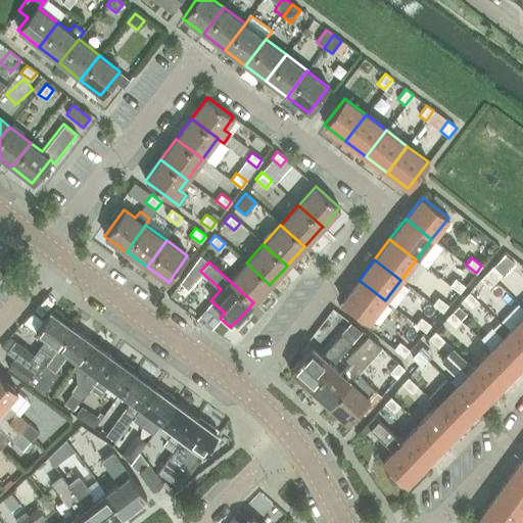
[(246,263),(230,281),(253,302),(270,285),(246,263)]
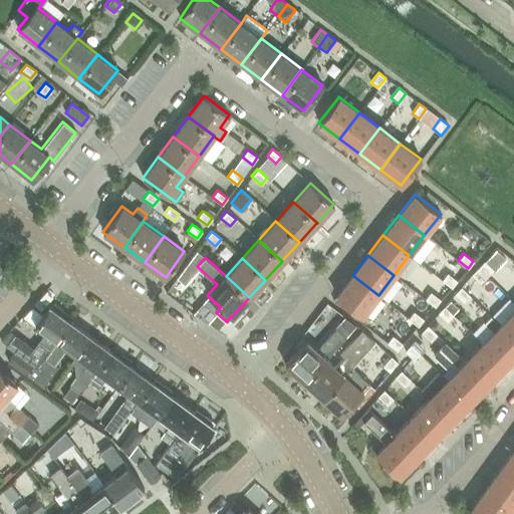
[(484,261),(478,267),(487,276),(493,270),(484,261)]
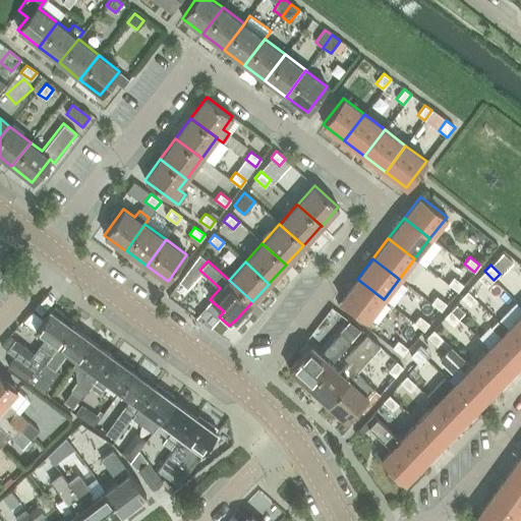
[(420,278),(430,286),(441,275),(430,266),(420,278)]
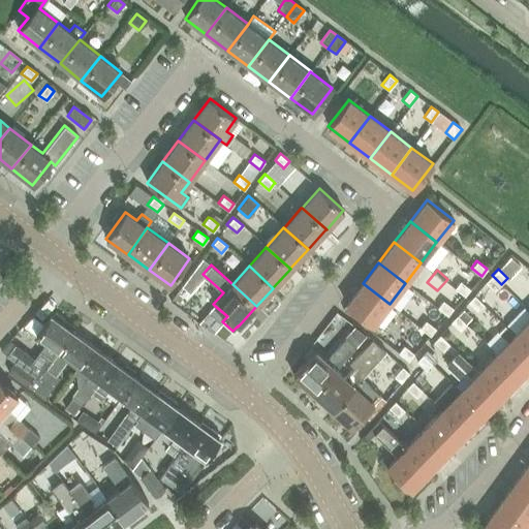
[(494,290),(501,284),(492,275),(486,282),(494,290)]
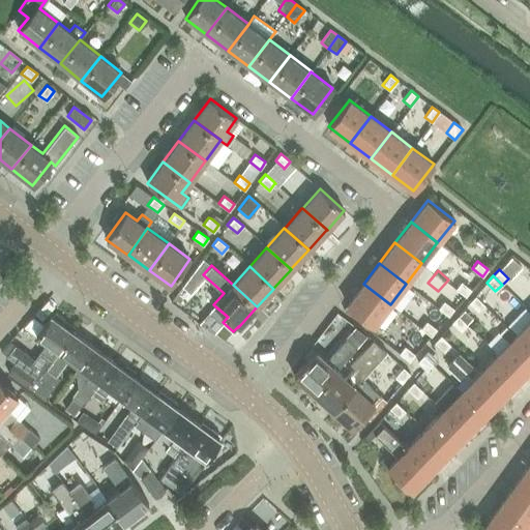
[(461,282),(454,289),(465,296),(471,289),(461,282)]
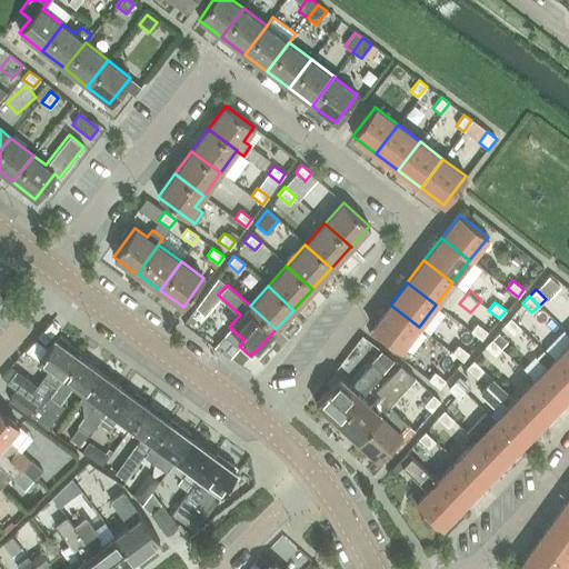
[(372,328),(369,332),(397,353),(397,355),(403,347),(412,352),(426,335),(418,328),(419,327),(390,305),(372,328)]
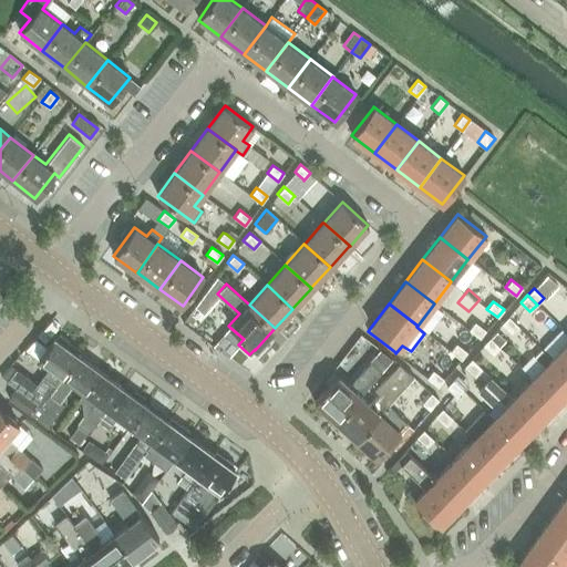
[(209,330),(223,317),(210,305),(197,317),(209,330)]
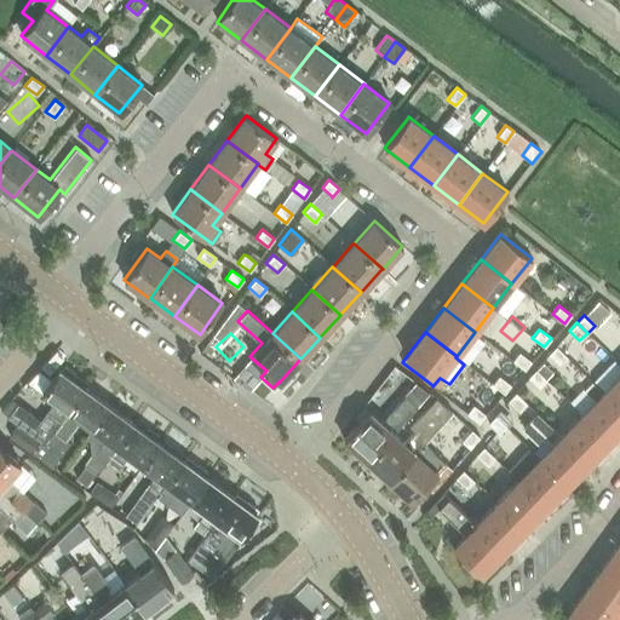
[(556,346),(549,354),(560,365),(567,356),(556,346)]
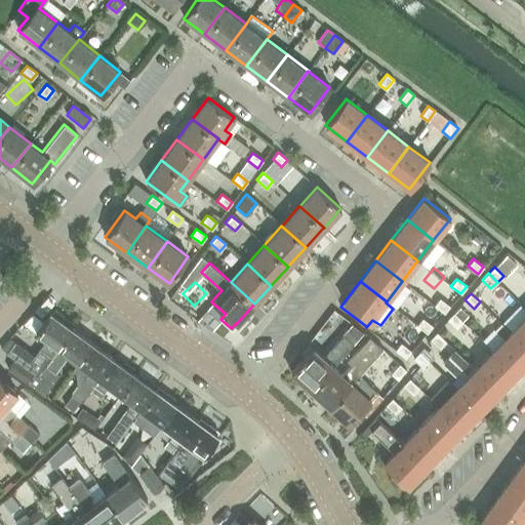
[(434,306),(444,313),(449,306),(439,298),(434,306)]
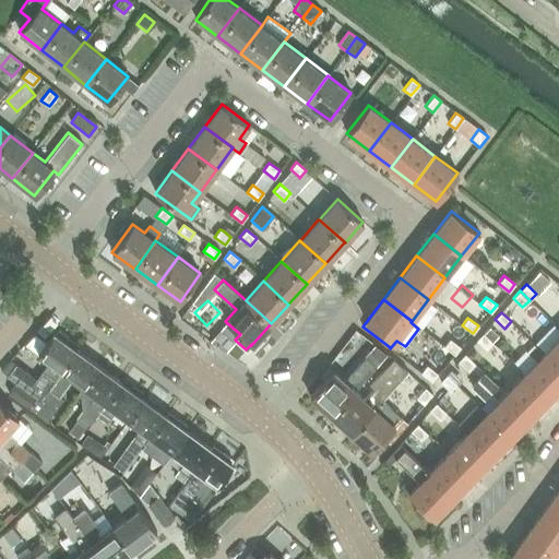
[(226,322),(210,341),(225,352),(236,341),(235,340),(240,334),(226,322)]
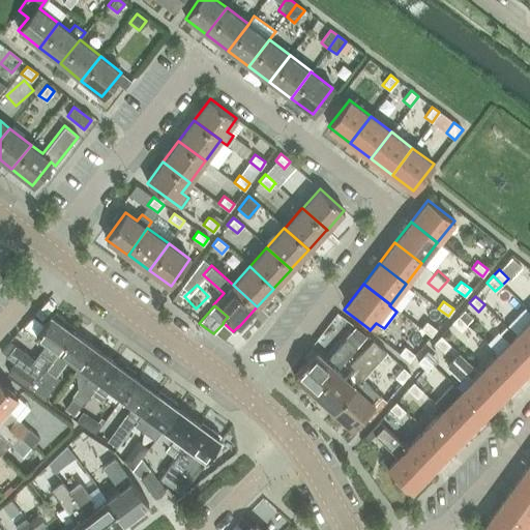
[(37,378),(71,330),(61,323),(64,319),(56,313),(53,317),(50,315),(36,334),(47,343),(34,359),(15,345),(6,356),(16,362),(37,378)]
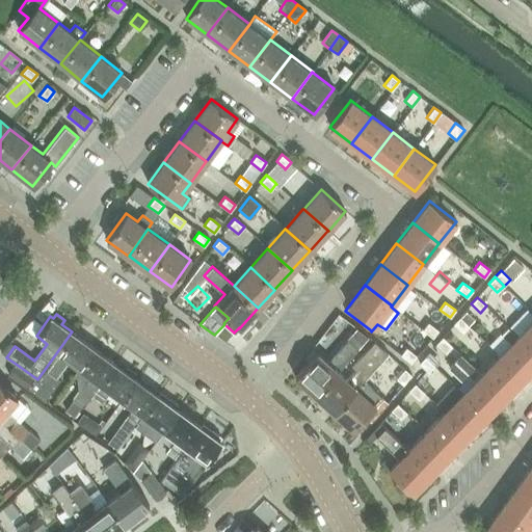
[(459,317),(453,323),(462,333),(469,326),(459,317)]
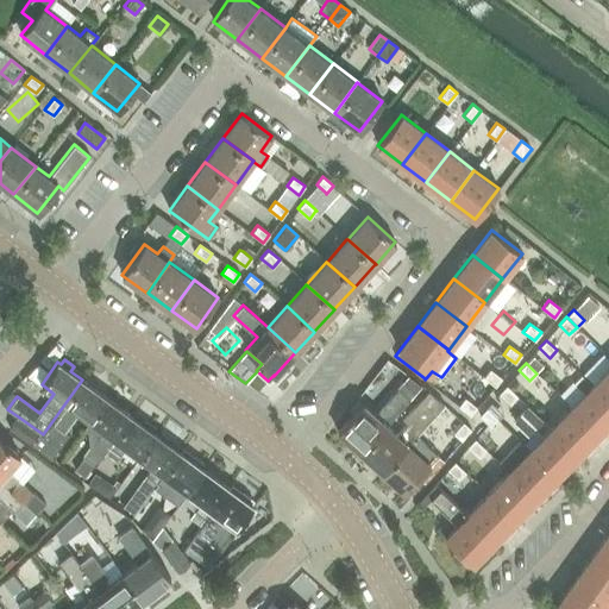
[(608,368),(594,384),(592,385),(608,401),(608,368)]
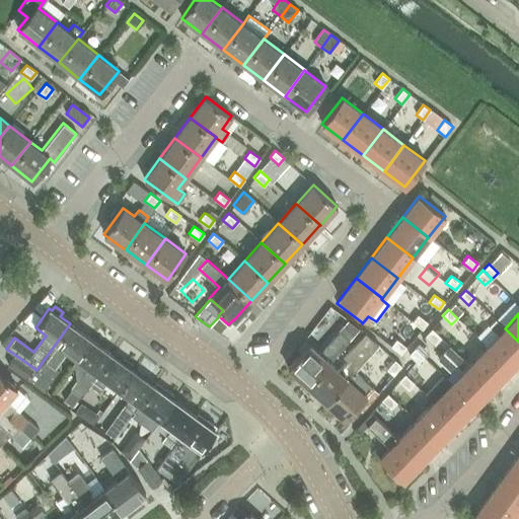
[(412,321),(422,329),(427,322),(418,314),(412,321)]
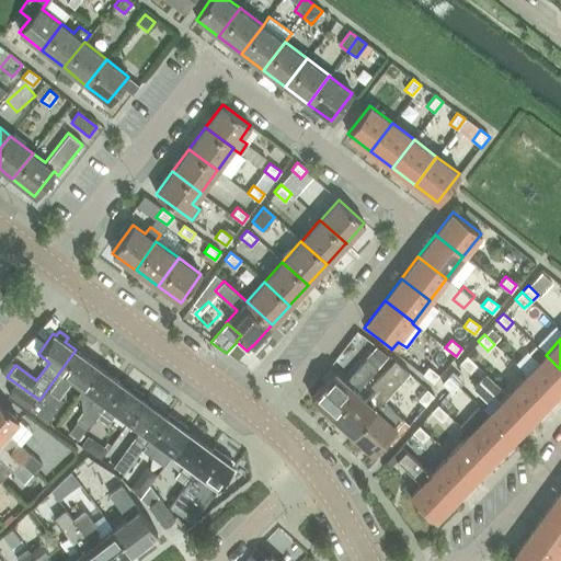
[(539,363),(526,375),(551,400),(560,389),(560,369),(546,355),(535,345),(528,352),(539,363)]
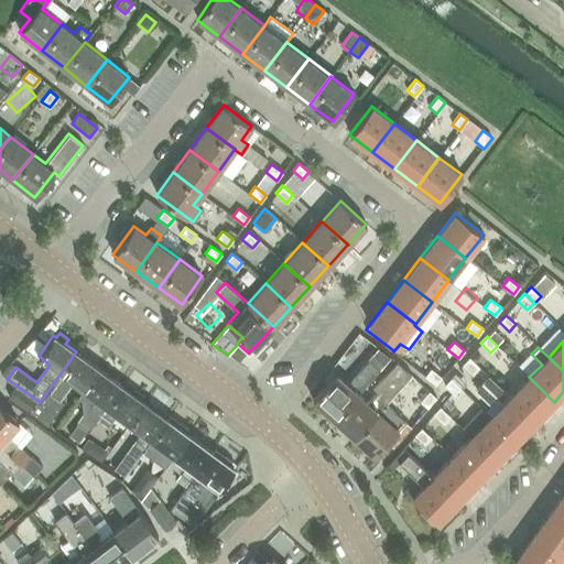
[(336,373),(312,400),(333,419),(357,392),(379,369),(390,356),(381,349),(371,361),(368,358),(346,383),(336,373)]
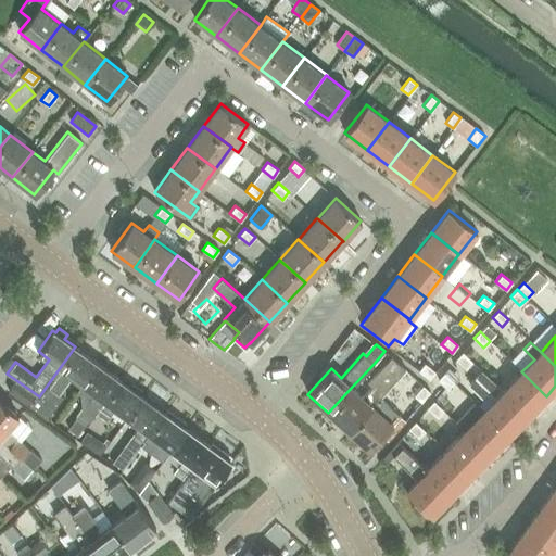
[(32,406),(32,407),(46,418),(63,395),(59,393),(72,376),(81,384),(83,384),(98,363),(75,346),(39,396),(32,406)]
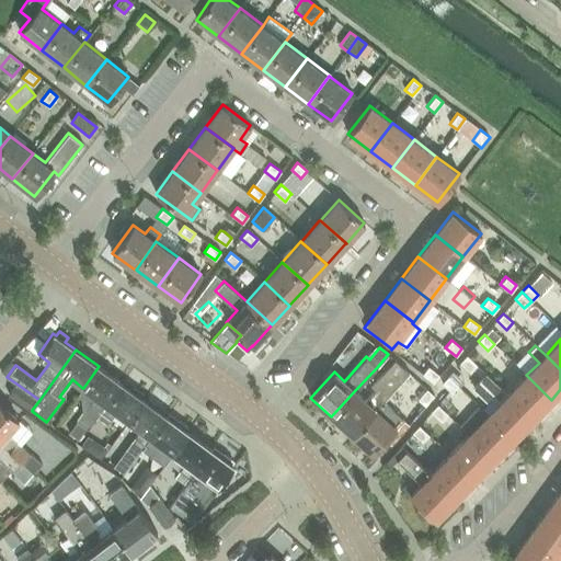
[(467,355),(460,362),(460,363),(469,371),(477,365),(467,355)]
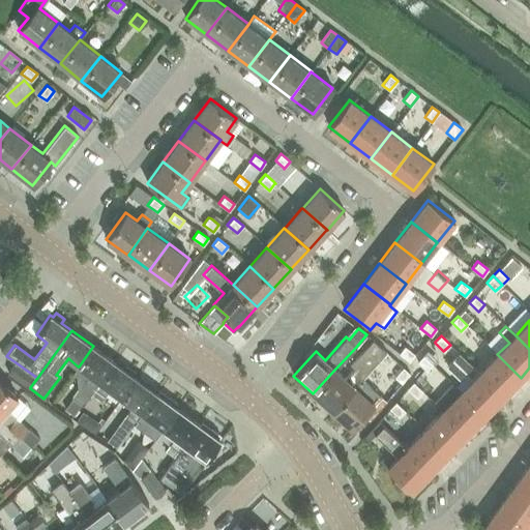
[(335,369),(313,393),(332,411),(362,379),(373,366),(386,352),(373,341),(350,364),(354,367),(346,378),(335,369)]
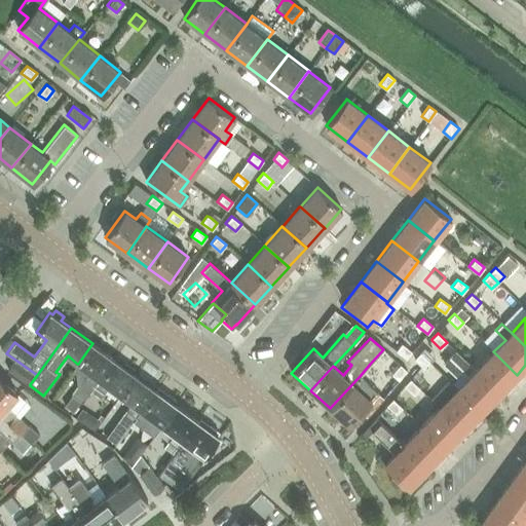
[(78,364),(77,364),(72,370),(76,373),(77,385),(72,393),(73,395),(81,401),(82,402),(83,402),(86,398),(91,390),(90,389),(113,360),(92,343),(78,364)]
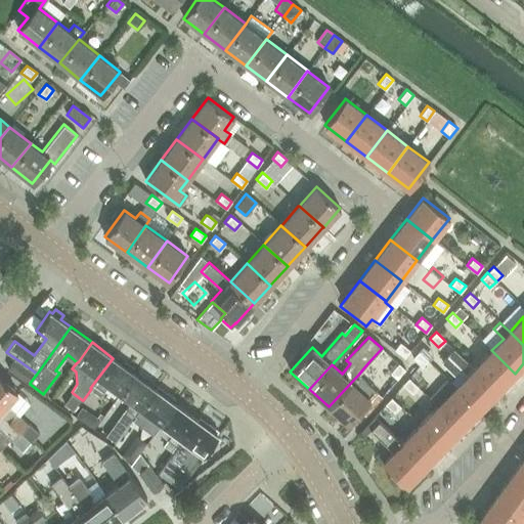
[(394,349),(404,357),(410,350),(409,350),(399,342),(394,349)]
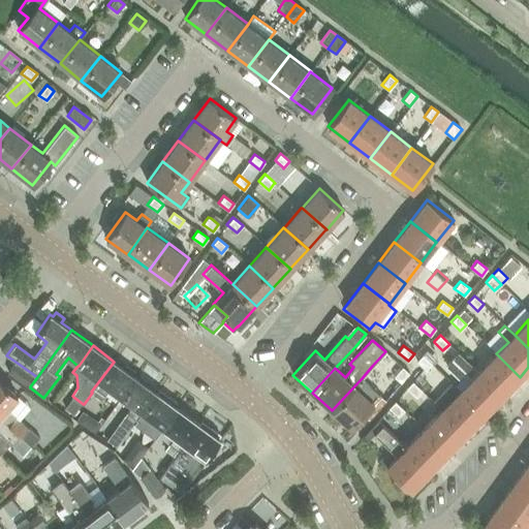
[(444,366),(460,380),(466,374),(471,380),(478,372),(458,352),(444,366)]
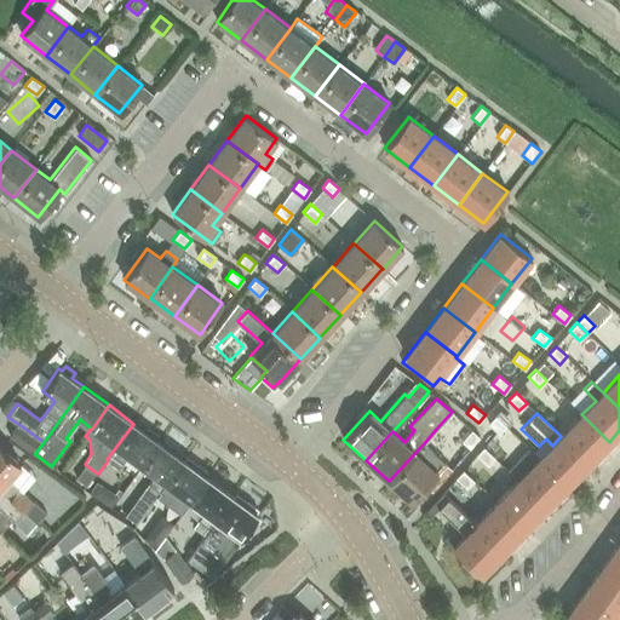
[(495,414),(488,423),(497,431),(499,434),(506,426),(506,425),(495,415),(495,414)]
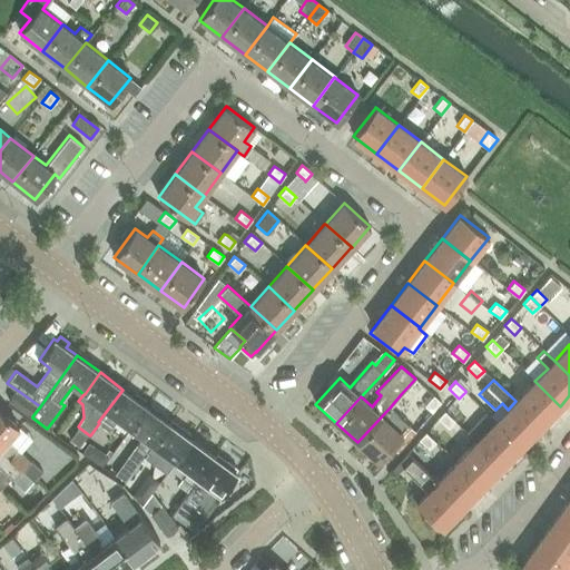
[(534,381),(516,401),(541,425),(560,406),(534,381)]
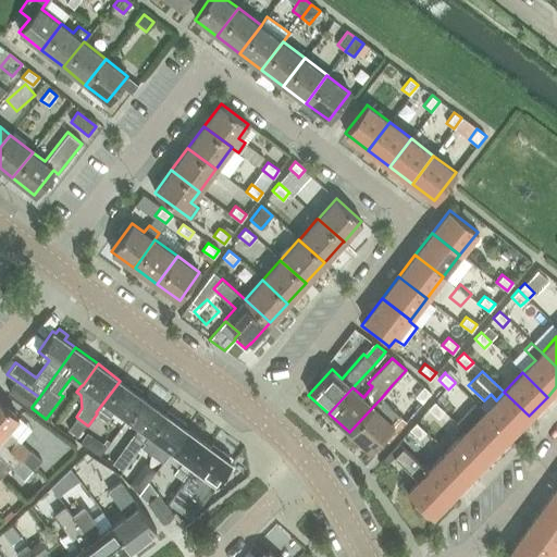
[(9,391),(32,408),(32,407),(39,397),(16,381),(9,391)]
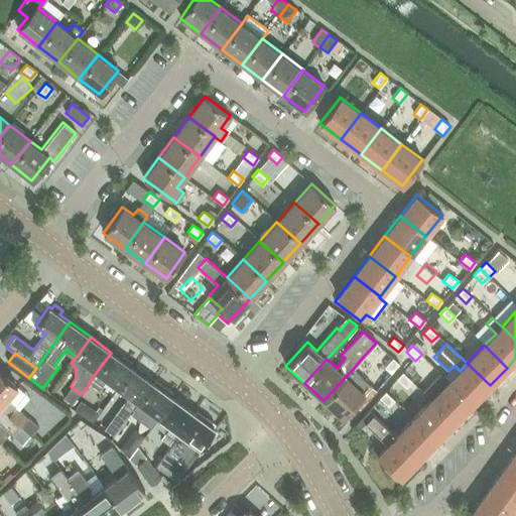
[(121,360),(111,353),(89,382),(90,383),(99,389),(107,379),(118,387),(132,368),(130,366),(132,363),(123,357),(121,360)]
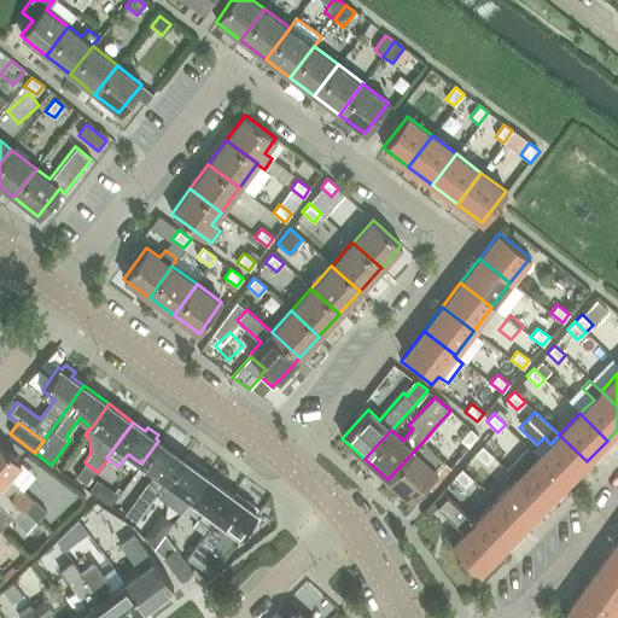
[(467,447),(478,436),(470,429),(460,439),(467,447)]
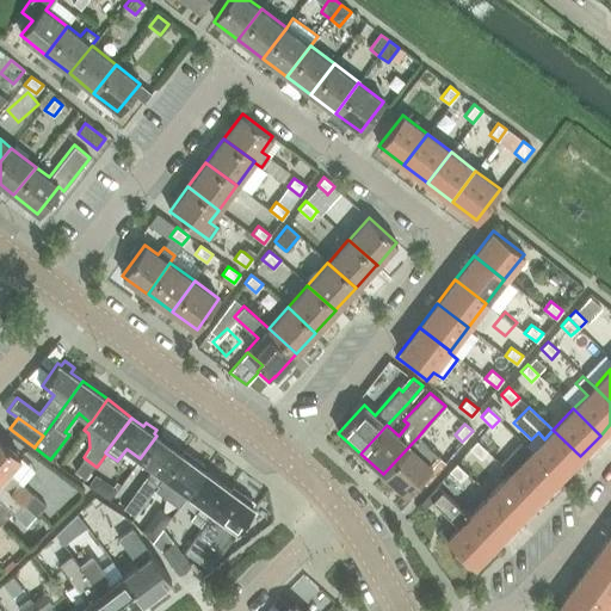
[(544,439),(531,451),(559,479),(580,456),(553,430),(544,439)]
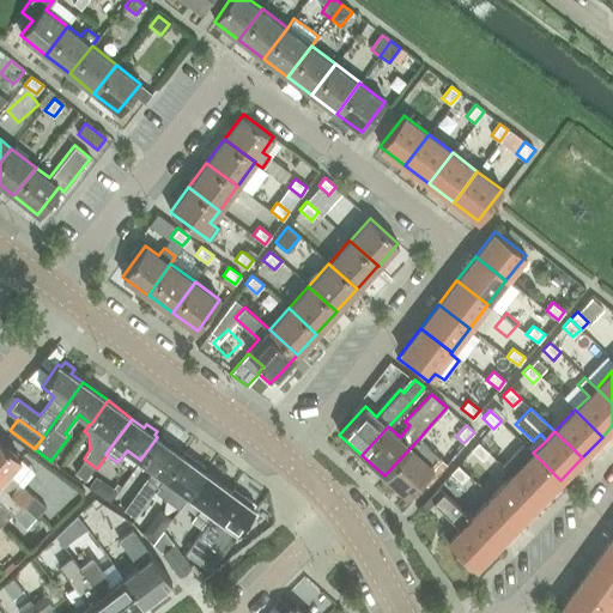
[(159,438),(157,437),(140,460),(153,469),(144,483),(155,491),(181,455),(169,445),(171,442),(162,435),(159,438)]
